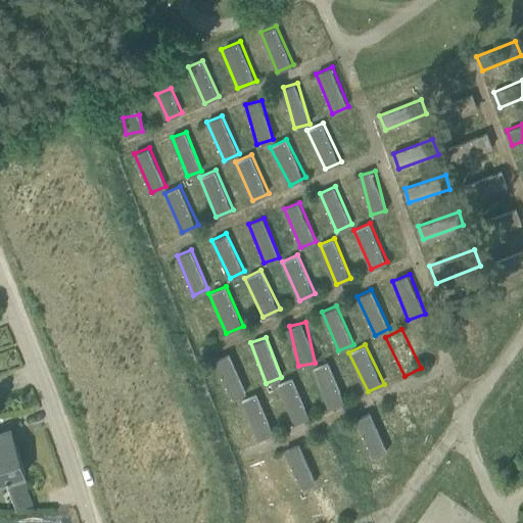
[(233,353),(219,357),(229,397),(243,393),(233,353)]
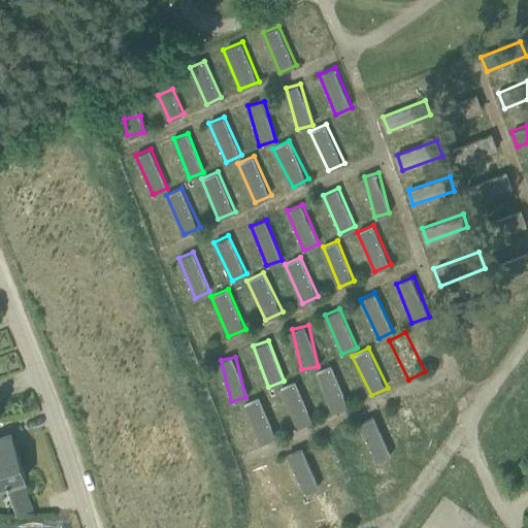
[(332,364),(316,371),(333,411),(350,404),(332,364)]
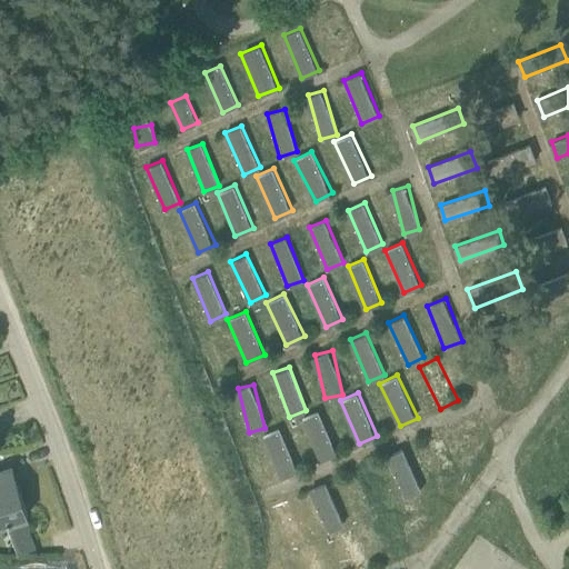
[(302,417),(319,461),(337,455),(320,410),(302,417)]
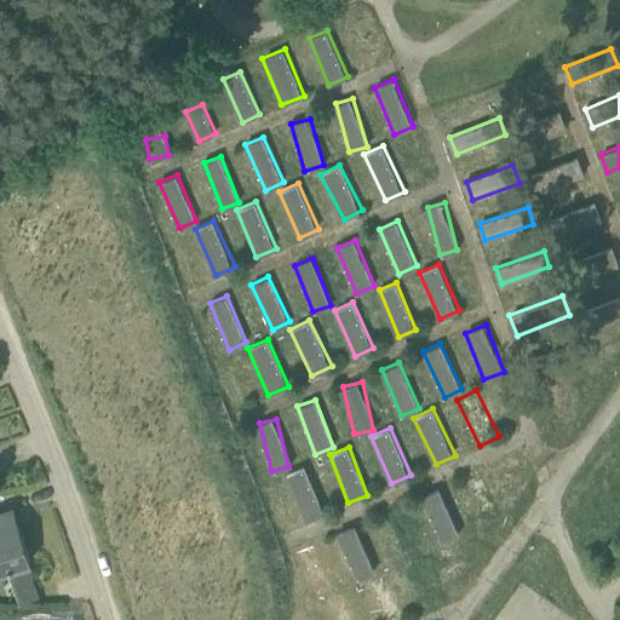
[(305,522),(326,512),(304,466),(283,475),(305,522)]
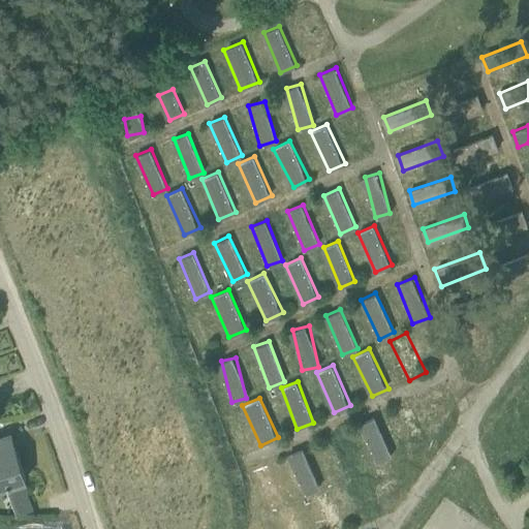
[(374,461),(390,457),(379,415),(364,419),(374,461)]
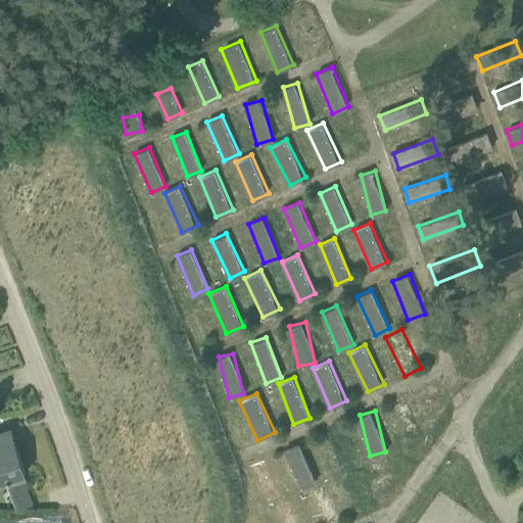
[(0,482),(26,474),(11,431),(0,434),(0,482)]
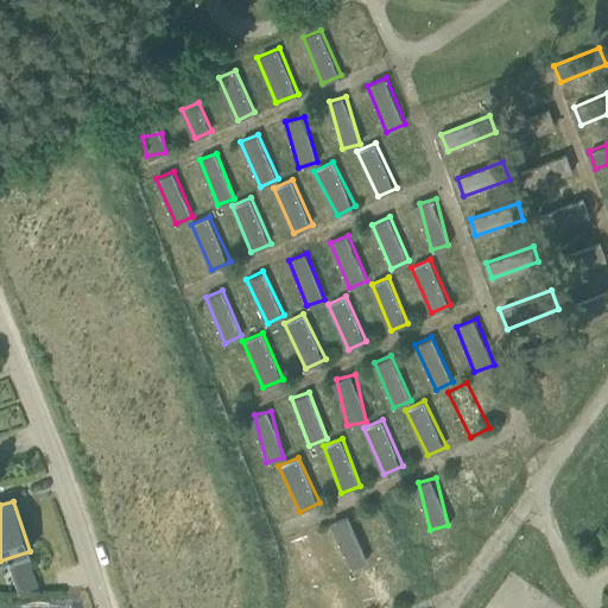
[(335,520),(347,567),(365,563),(353,515),(335,520)]
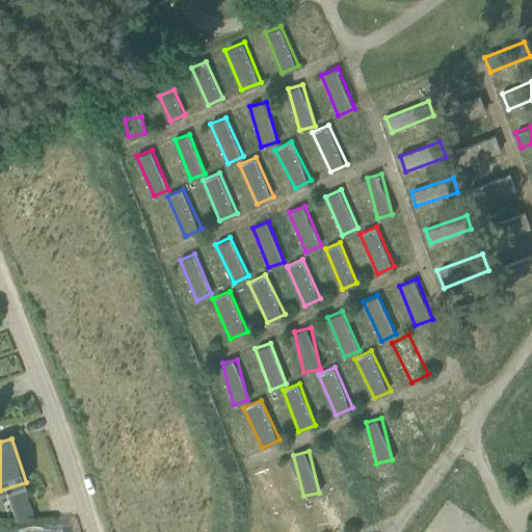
[(255,473),(271,512),(287,506),(269,467),(255,473)]
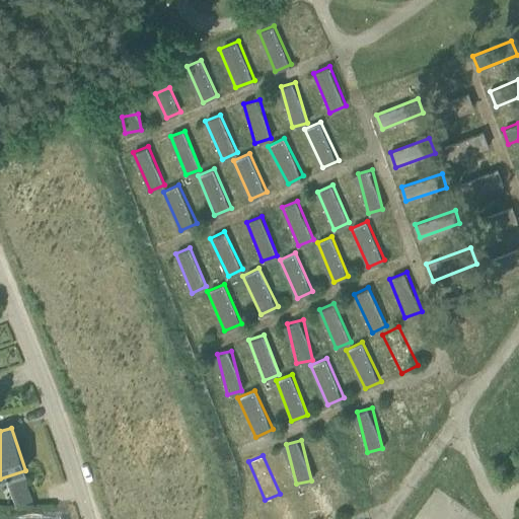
[(308,487),(321,518),(340,518),(323,480),(308,487)]
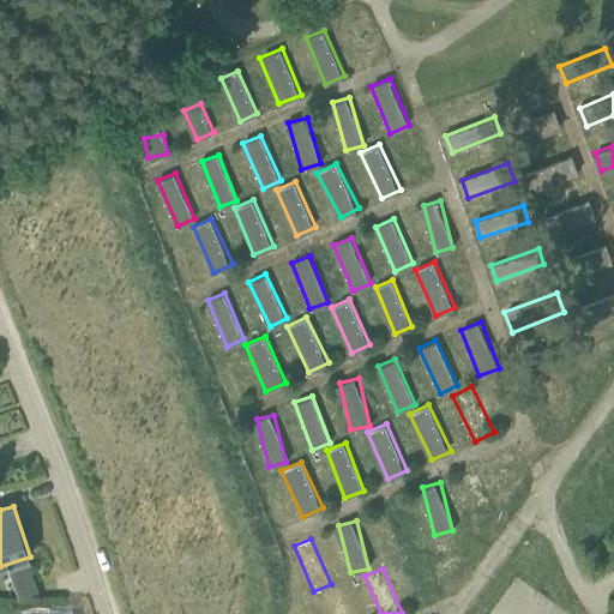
[(332,613),(351,613),(338,587),(323,594),(332,613)]
